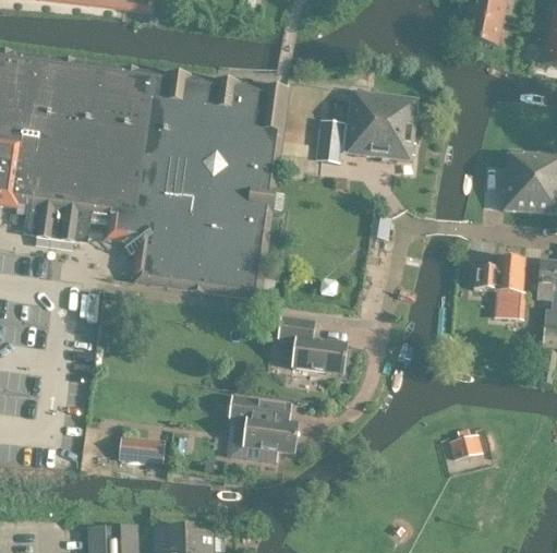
[(74,0),(149,9),(150,0),(74,0)]
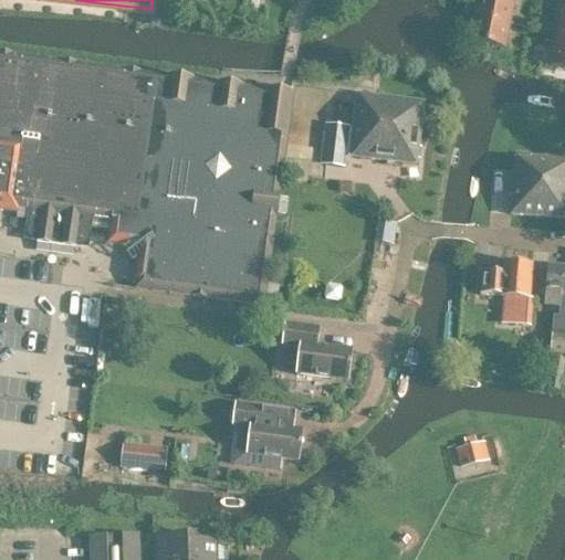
[(512,0),(475,0),(473,13),(508,21),(512,0)]
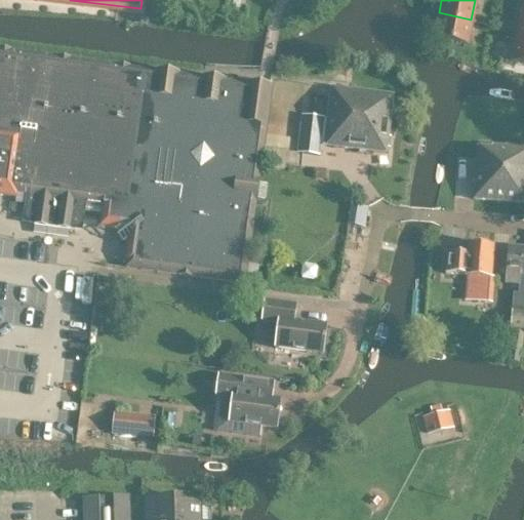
[(471,20),(439,12),(435,33),(467,40),(471,20)]
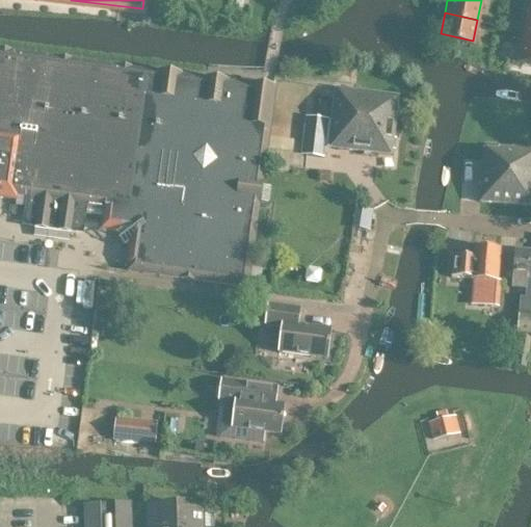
[(530,18),(525,17),(521,36),(530,37),(530,18)]
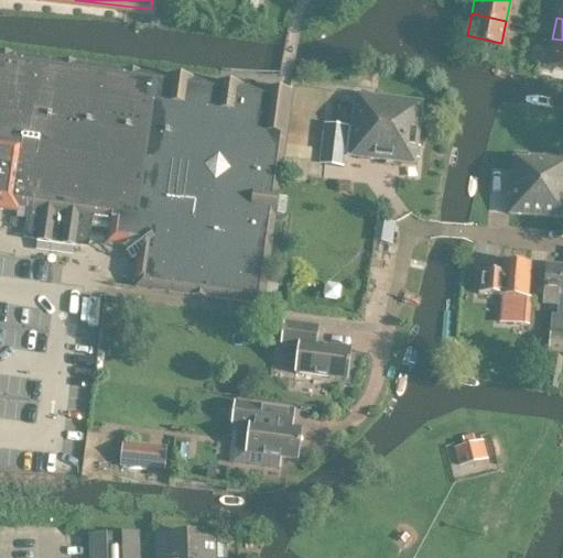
[(562,40),(552,39),(548,59),(562,63),(562,40)]
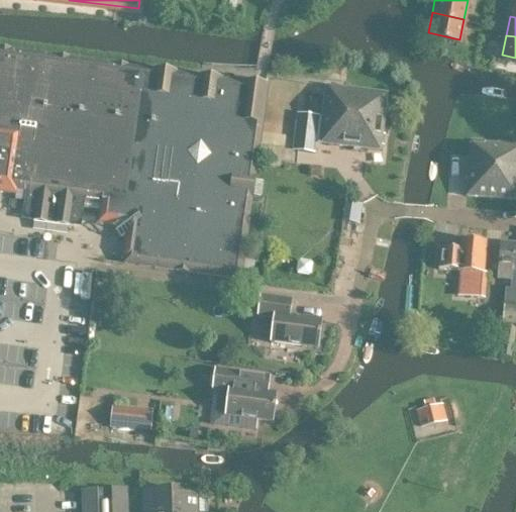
[(268,81),(264,81),(0,43),(0,188),(1,188),(14,190),(15,186),(25,187),(22,208),(28,216),(72,222),(80,216),(82,195),(131,202),(130,206),(141,219),(133,225),(127,230),(125,247),(123,260),(240,276),(268,81)]
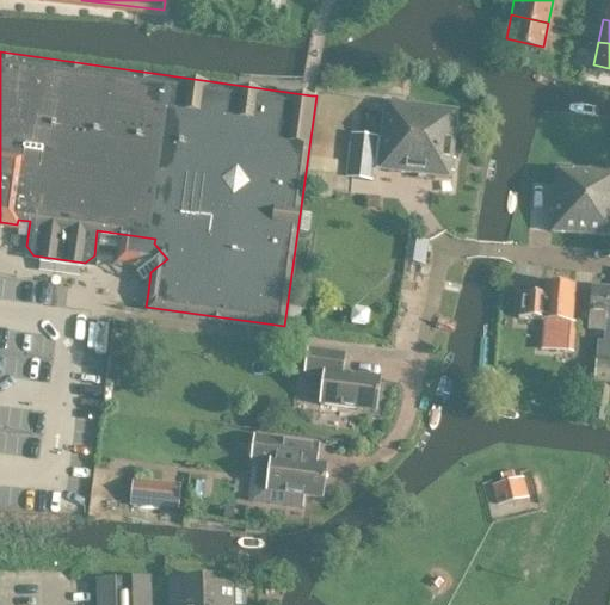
[(376,165),(448,173),(449,167),(451,167),(453,154),(450,154),(456,105),(383,97),(376,165)]
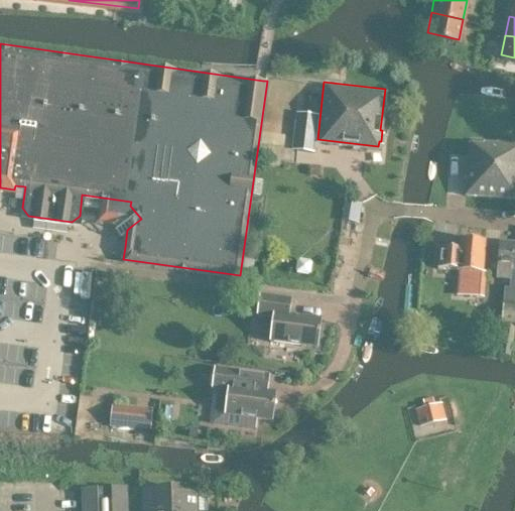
[(294,108),(290,145),(311,147),(315,111),(294,108)]
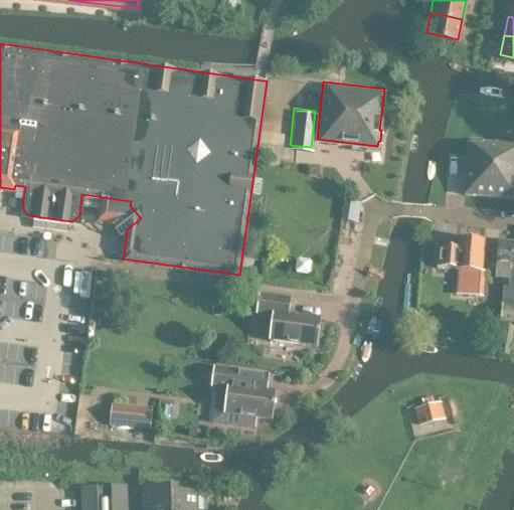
[(467,141),(466,151),(463,191),(513,194),(513,141),(481,139),(480,142),(467,141)]
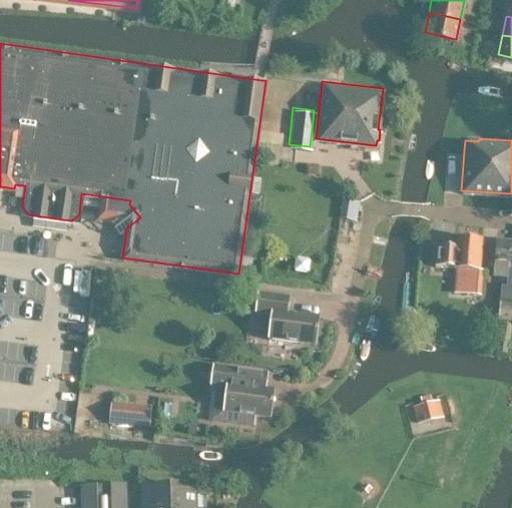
[(436,241),(434,263),(453,264),(453,266),(467,267),(465,291),(479,292),(481,268),(478,267),(481,235),(455,233),(454,243),(436,241)]
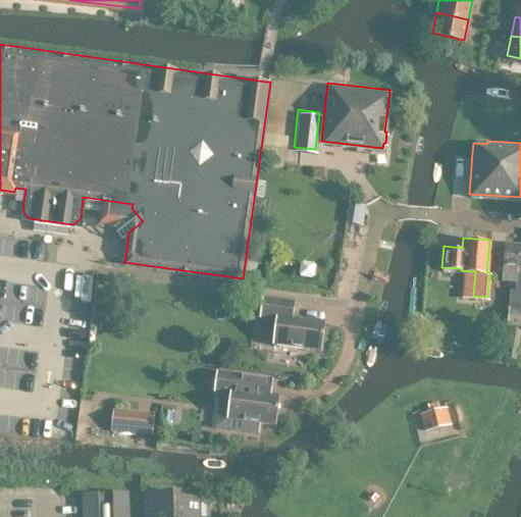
[(501,277),(515,278),(514,288),(509,288),(507,322),(520,323),(520,242),(504,241),(502,267),(501,277)]
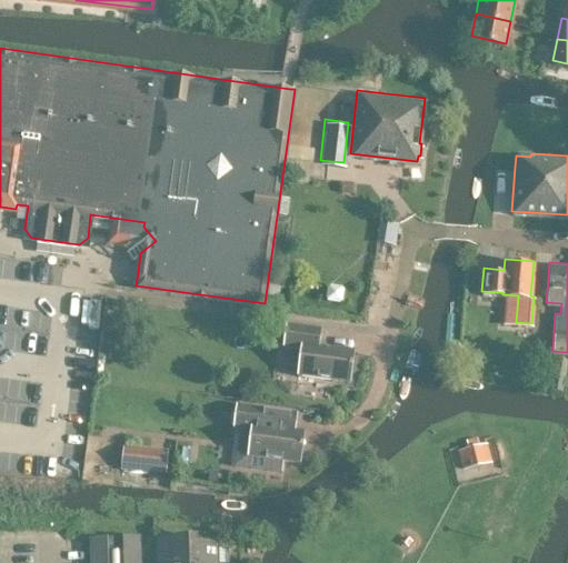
[(349,379),(352,348),(318,343),(320,325),(285,321),(281,343),(299,345),(296,372),(349,379)]
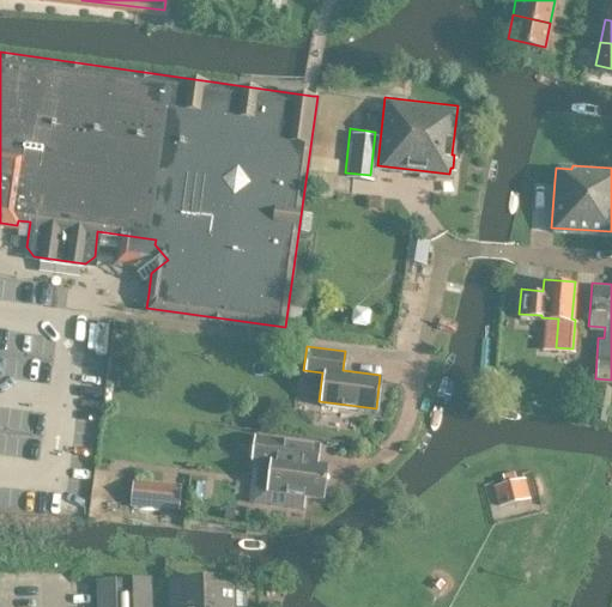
[(605,418),(611,383),(600,382),(594,416),(605,418)]
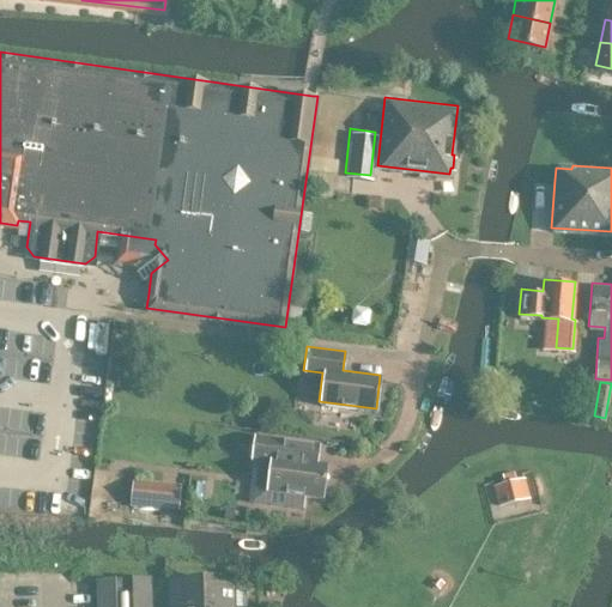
[(253,432),(249,456),(255,457),(270,459),(265,487),(304,492),(322,495),(326,461),(316,460),(307,459),(309,439),(253,432)]
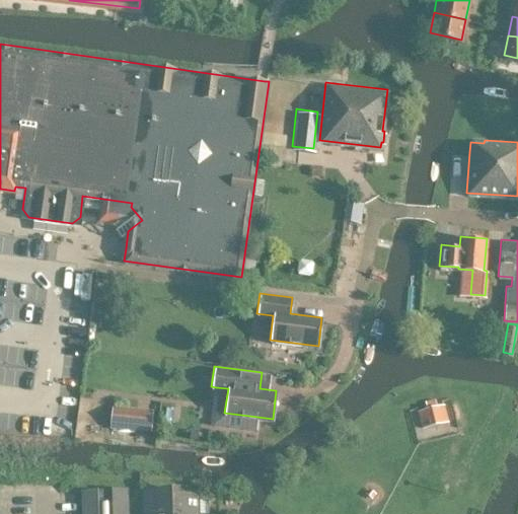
[(418,409),(422,425),(448,419),(444,402),(418,409)]
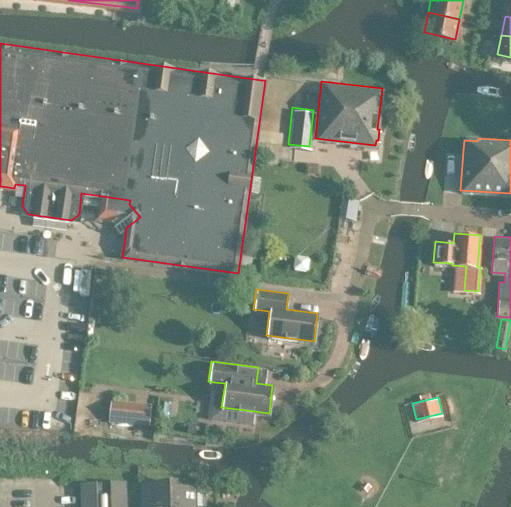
[(110,398),(108,418),(148,422),(149,401),(110,398)]
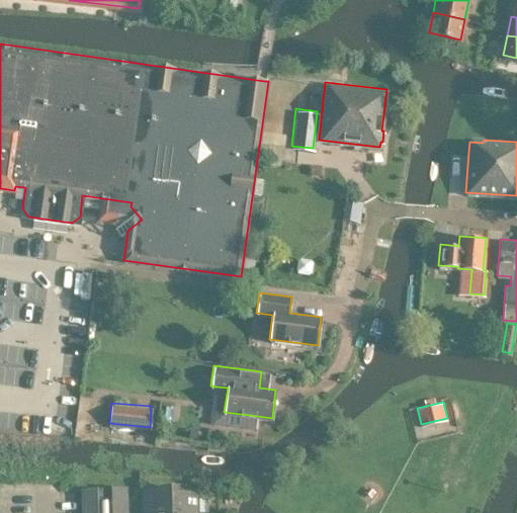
[(177,492),(177,486),(143,488),(143,512),(191,512),(197,512),(196,491),(177,492)]
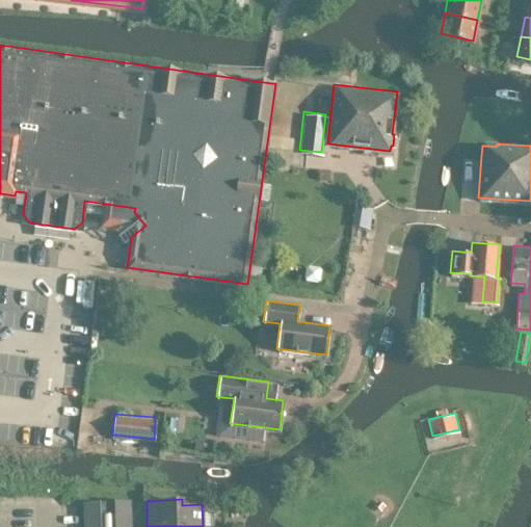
[(128,526),(128,500),(84,501),(85,526),(128,526)]
